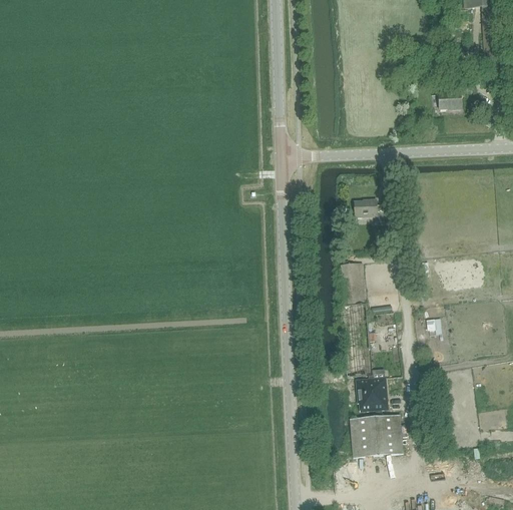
[(506,85),(501,5),(502,5),(501,0),(464,0),(465,7),(482,6),(487,86),(506,85)]
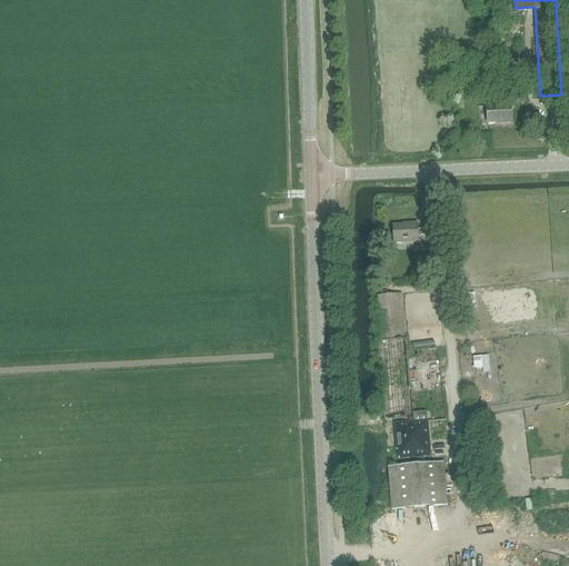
[(511,106),(513,105),(513,92),(499,93),(499,102),(486,103),(487,120),(501,119),(501,120),(511,120),(511,106)]
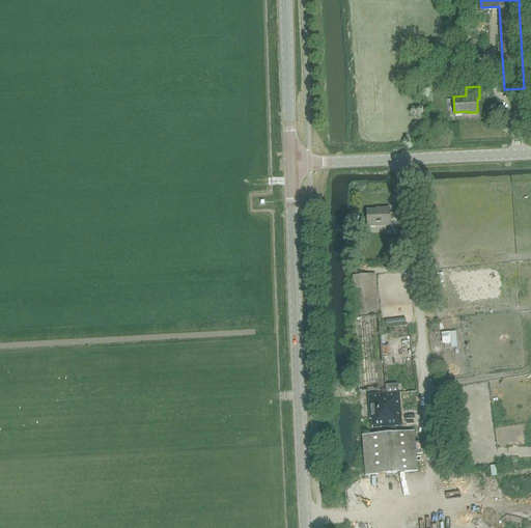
[(388,228),(397,228),(396,214),(390,214),(389,206),(380,206),(380,207),(366,209),(367,224),(388,223),(388,228)]
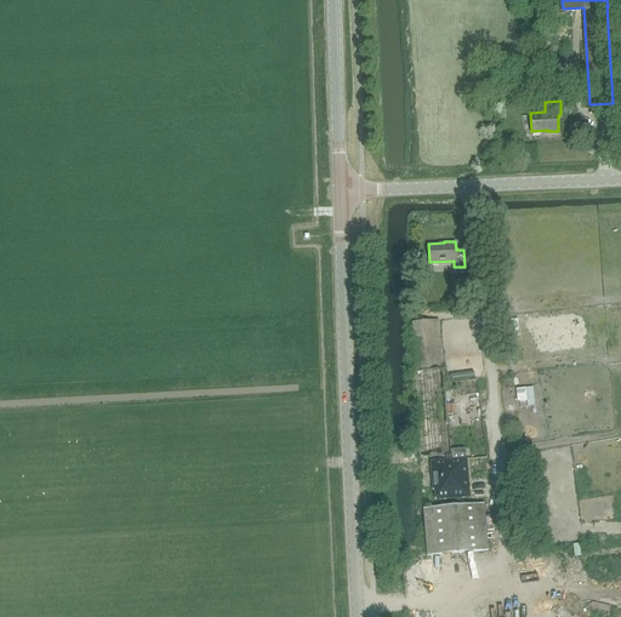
[(440,315),(412,316),(417,366),(444,364),(440,315)]
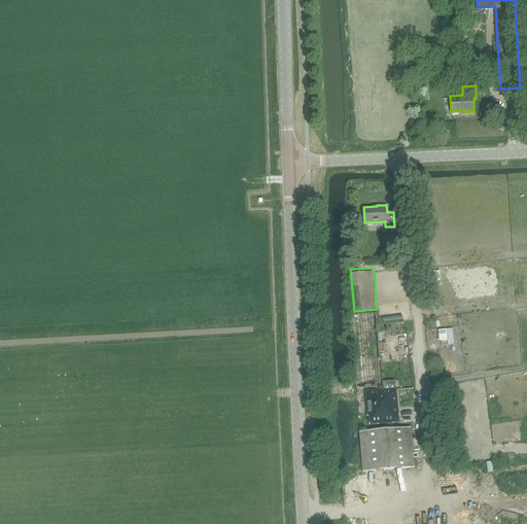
[(354,311),(350,312),(356,385),(382,382),(376,310),(354,311)]
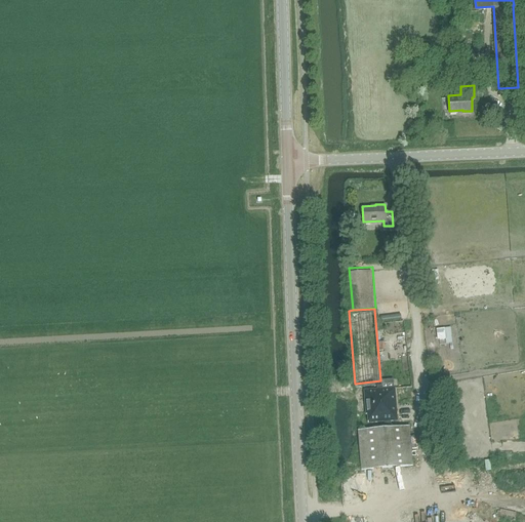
[(445,324),(437,325),(438,336),(446,336),(445,324)]
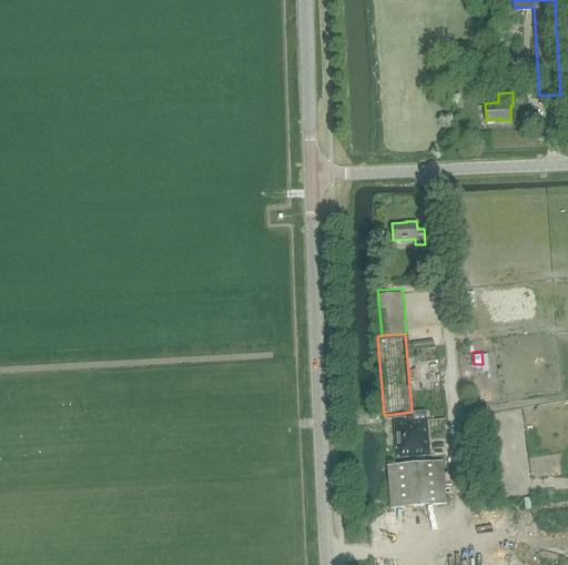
[(427,417),(394,420),(396,446),(397,446),(398,455),(429,453),(427,417)]
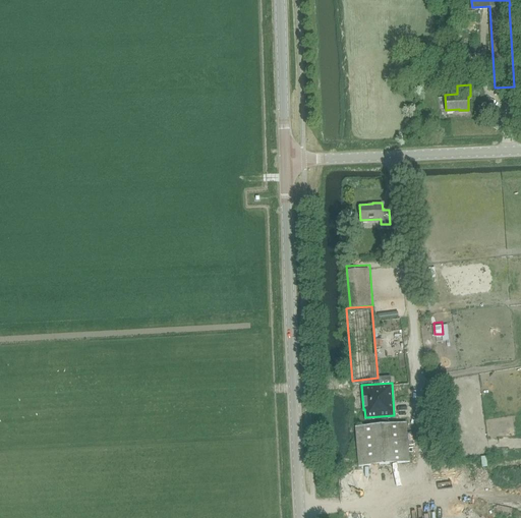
[(407,419),(355,423),(358,462),(410,458),(407,419)]
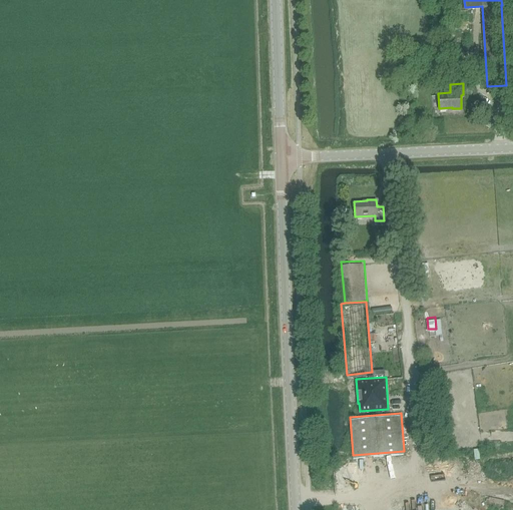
[(341,489),(324,490),(325,502),(342,501),(341,489)]
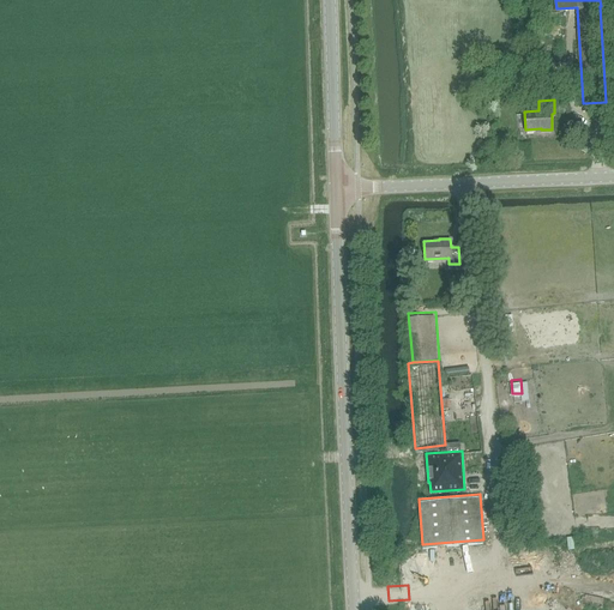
All buildings are outlined.
